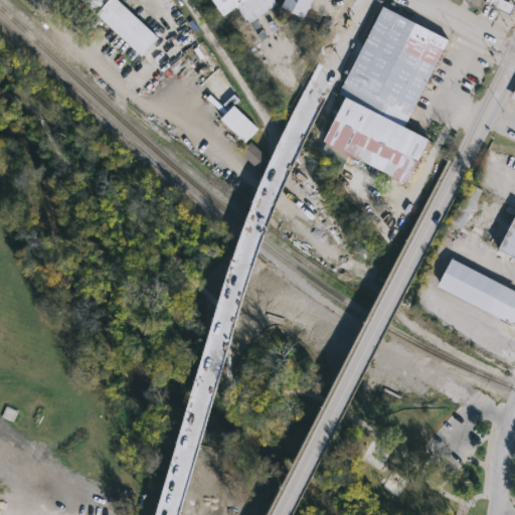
[(79,0),(141,57),(160,37),(120,0),(79,0)]
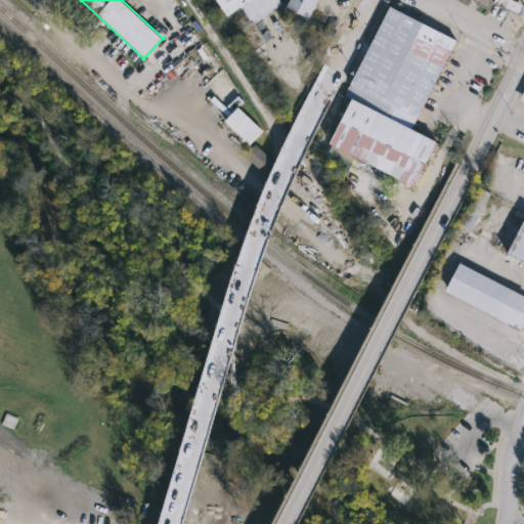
[(279,0),(281,2),(247,27),(236,11),(229,16),(217,0),(279,0)]
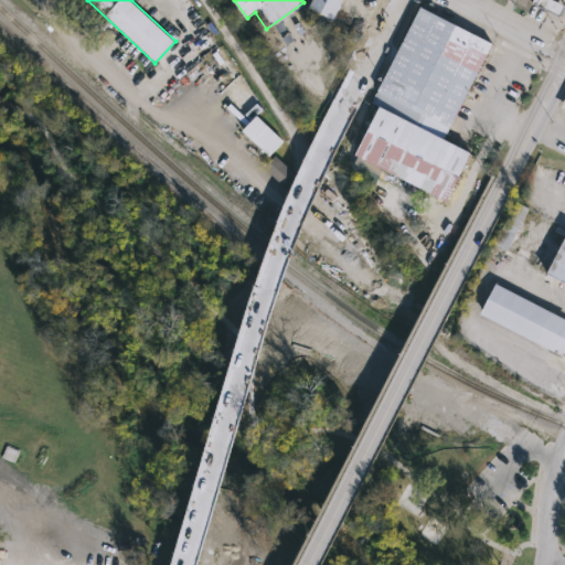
[(310,0),(308,7),(332,19),(341,0),(310,0)]
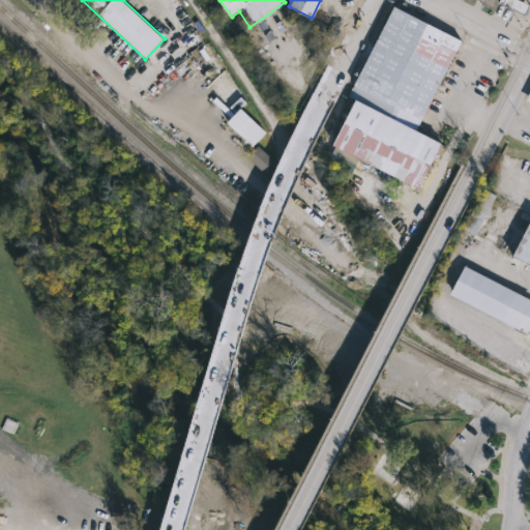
[(501,0),(500,3),(526,17),(529,8),(529,6),(517,0),(501,0)]
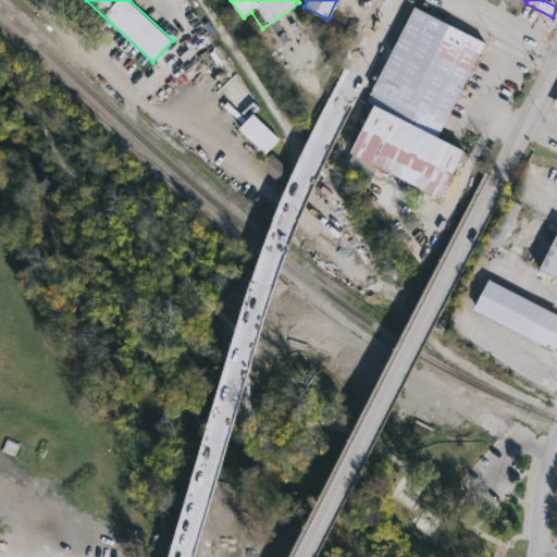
[(372,103),(348,151),(457,206),(480,159),(436,137),(484,42),(412,5),(364,100),(372,103)]
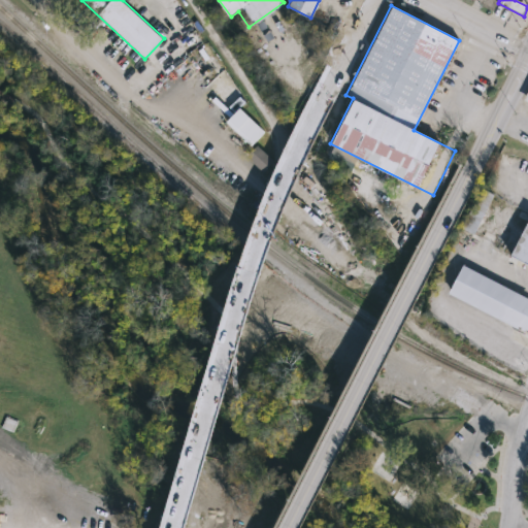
[(240,109),(228,123),(253,147),(265,133),(240,109)]
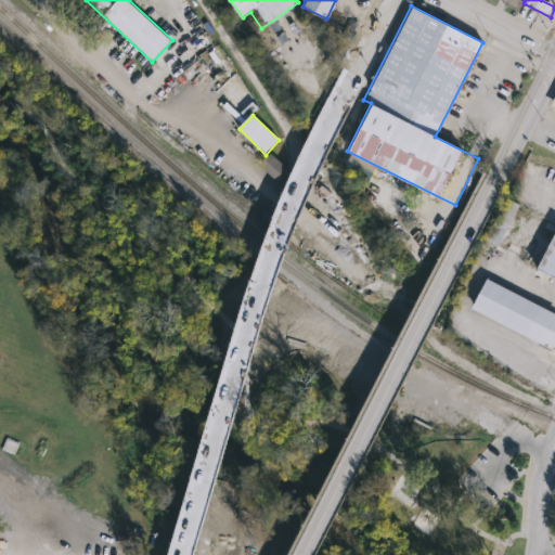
[(272,154),(262,166),(281,182),(291,170),(272,154)]
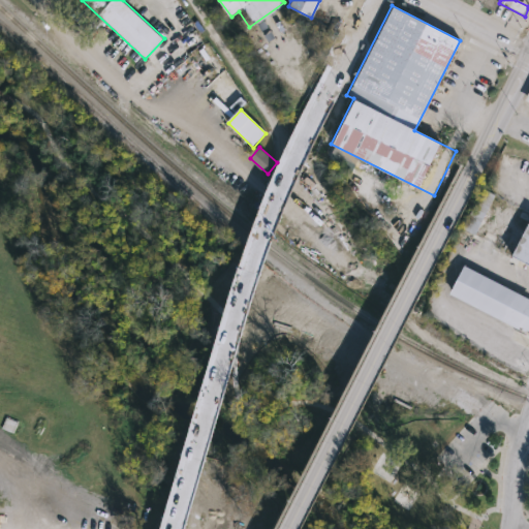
[(528,261),(510,252),(528,215),(528,261)]
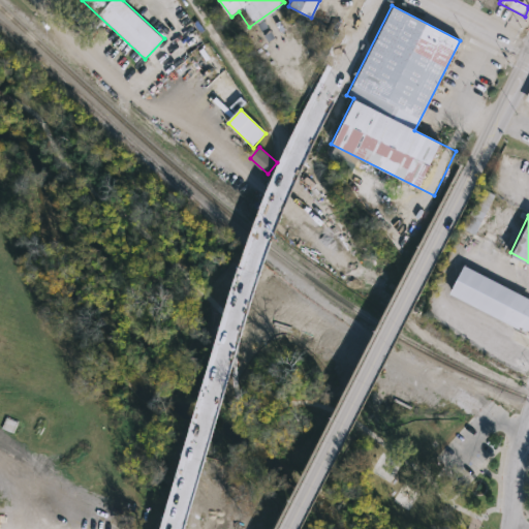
[(528,297),(468,266),(453,296),(528,335),(528,297)]
